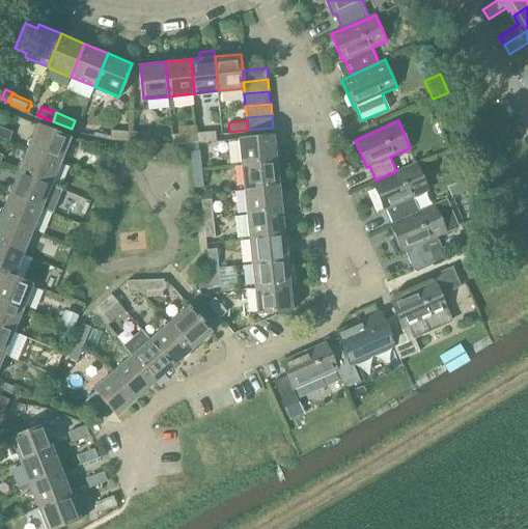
[(39,123),(29,148),(61,161),(71,136),(39,123)]
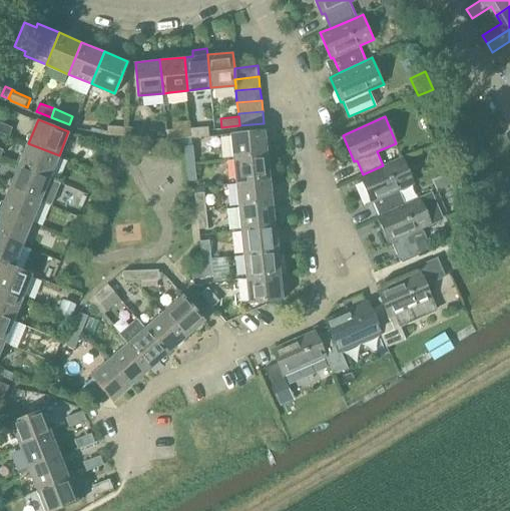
[(0,131),(9,135),(13,127),(0,121),(0,131)]
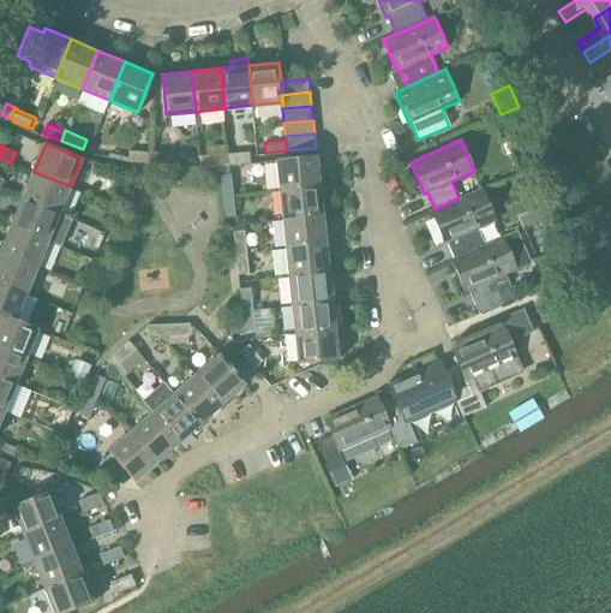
[(150,161),(150,152),(131,150),(130,160),(150,161)]
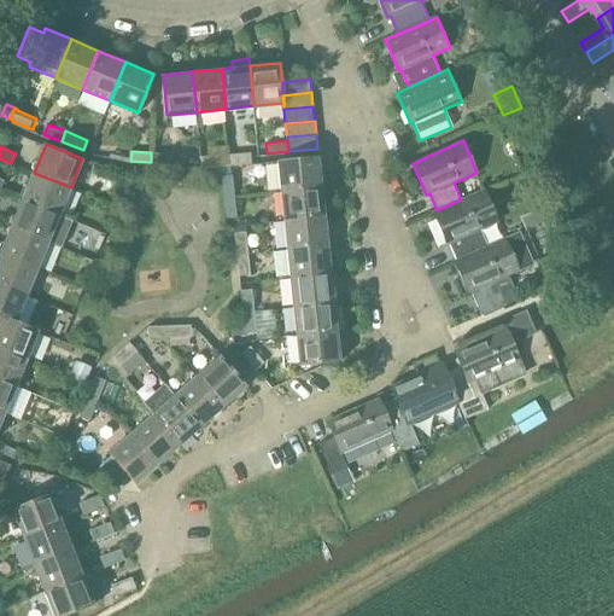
[(174,154),(151,152),(151,162),(173,164),(174,154)]
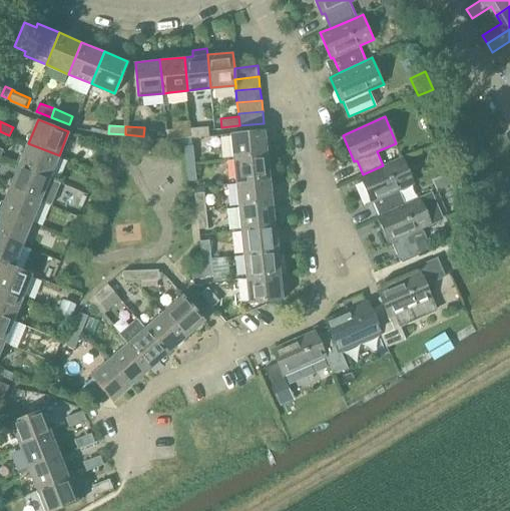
[(209,126),(191,128),(192,136),(210,135),(209,126)]
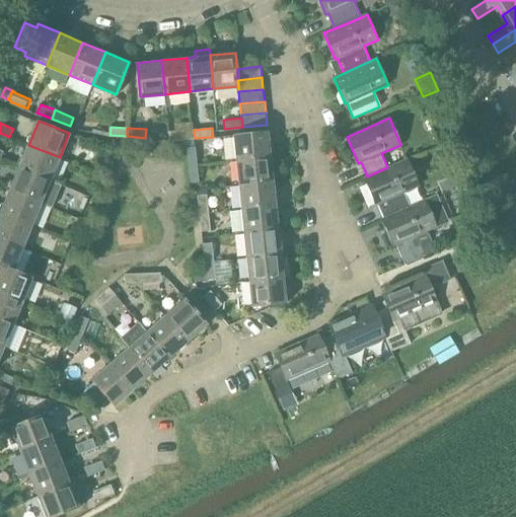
[(195,138),(194,130),(176,131),(176,140),(195,138)]
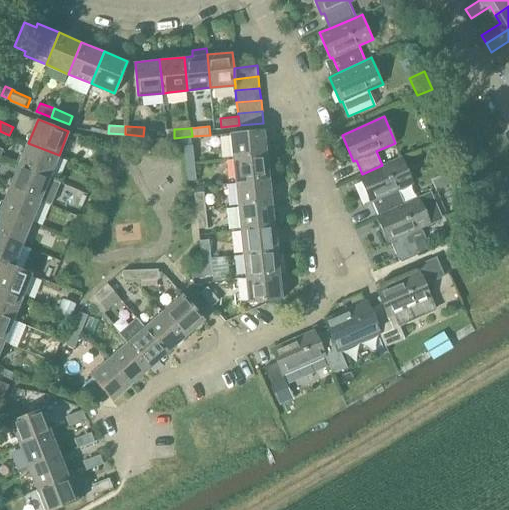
[(230,132),(233,157),(267,154),(264,129),(230,132)]
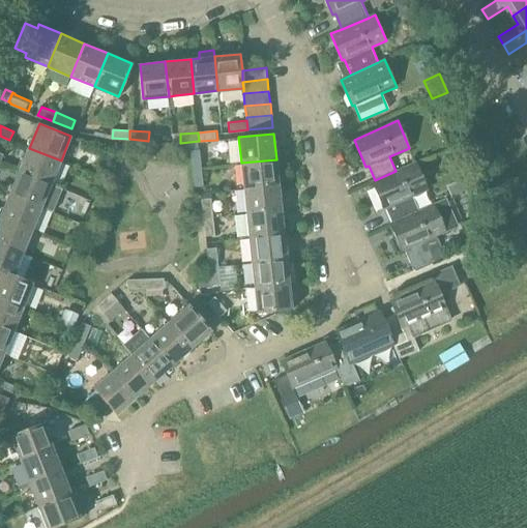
[(61,160),(29,148),(20,171),(52,184),(61,160)]
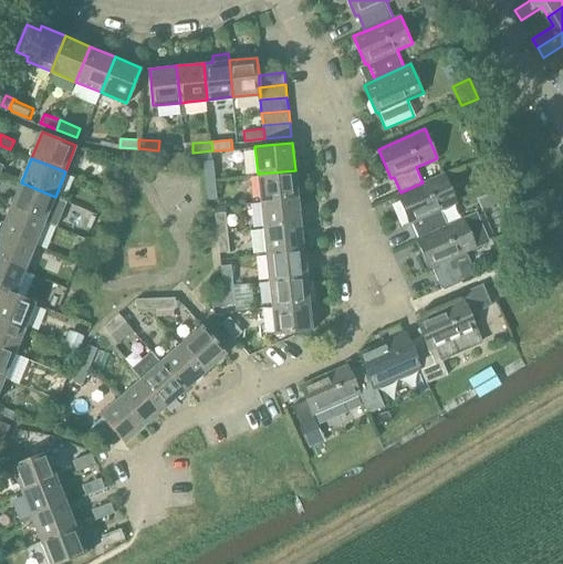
[(204,159),(206,179),(216,177),(214,158),(204,159)]
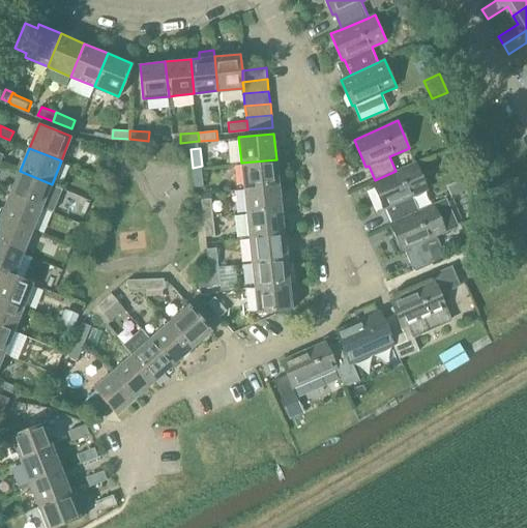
[(279,183),(276,159),(241,163),(244,187),(279,183)]
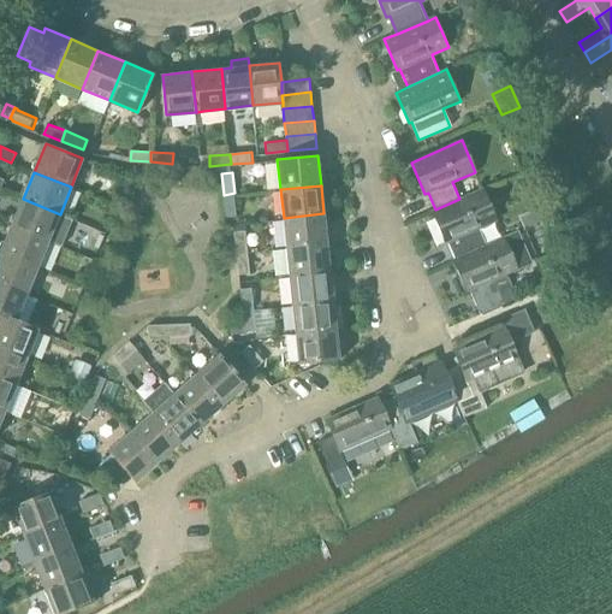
[(449,241),(456,259),(487,244),(479,228),(495,220),(482,189),(459,199),(435,210),(433,211),(446,242),(449,241)]
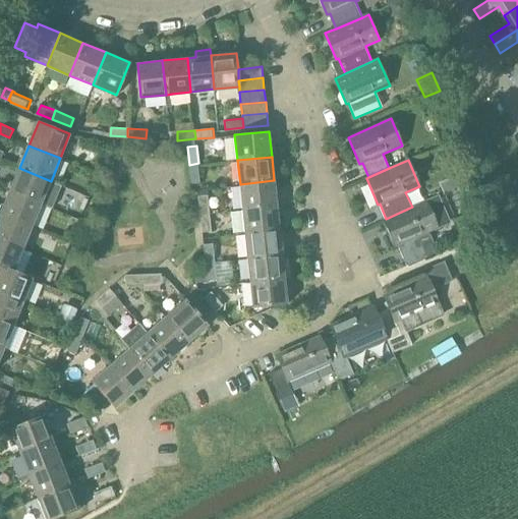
[(198,163),(189,165),(191,182),(200,181),(198,163)]
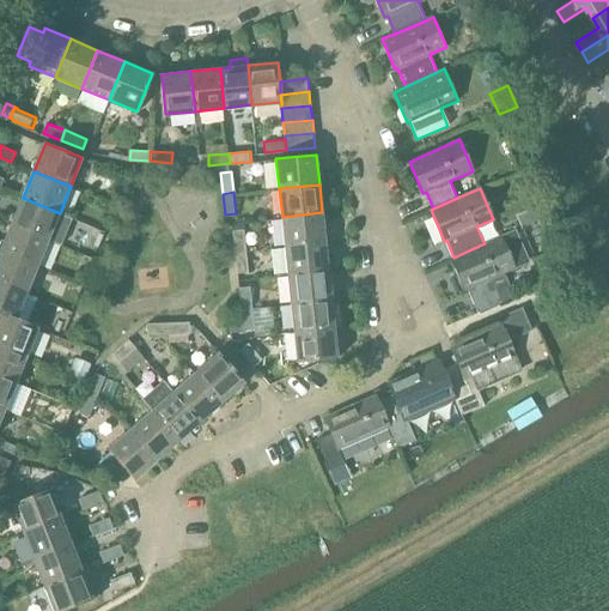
[(23,198),(12,224),(49,240),(60,213),(23,198)]
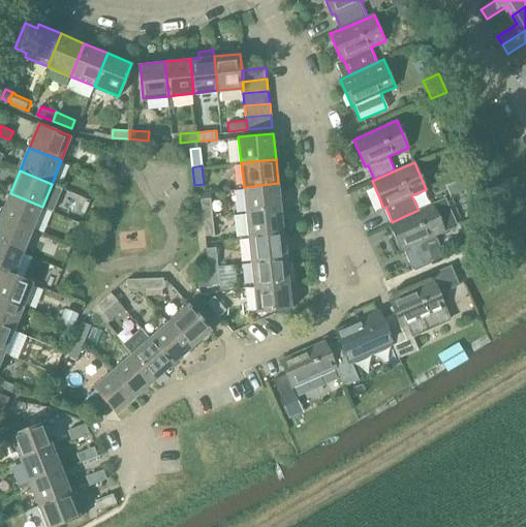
[(281,208),(278,183),(244,187),(246,212),(281,208)]
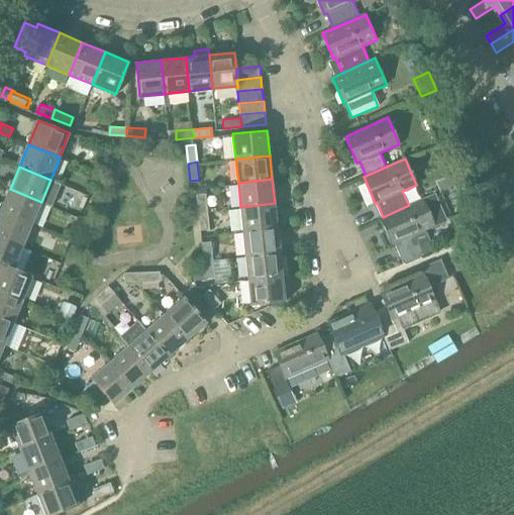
[(10,189),(1,211),(33,224),(41,202),(10,189)]
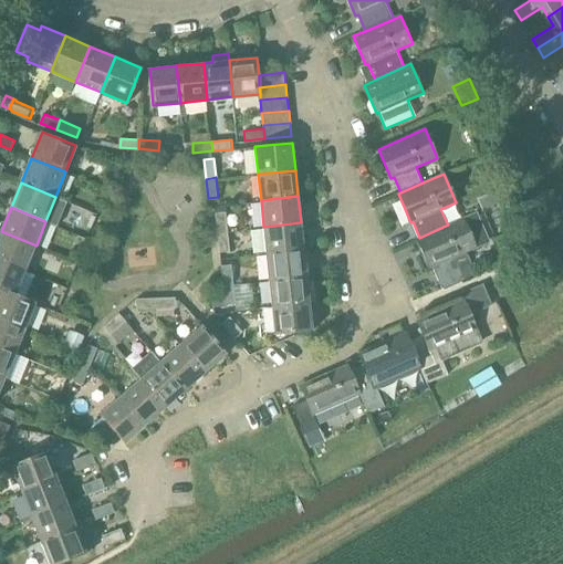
[(217,212),(219,231),(229,230),(228,211),(217,212)]
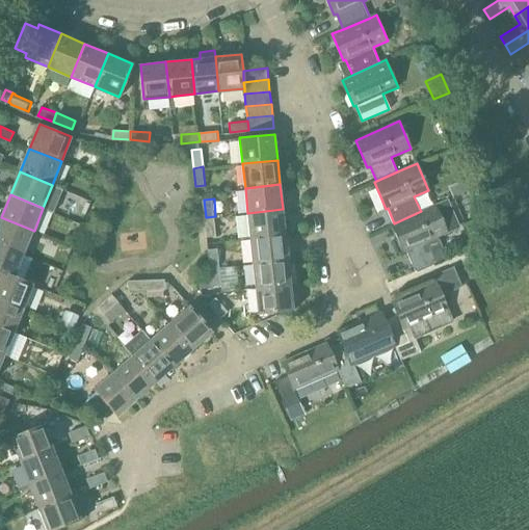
[(421,211),(394,223),(392,224),(403,250),(406,249),(416,270),(437,261),(427,240),(459,226),(448,200),(421,211)]
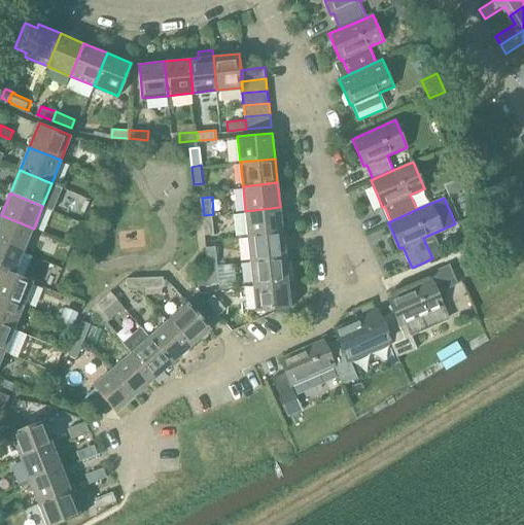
[(282,232),(280,207),(245,211),(247,236),(282,232)]
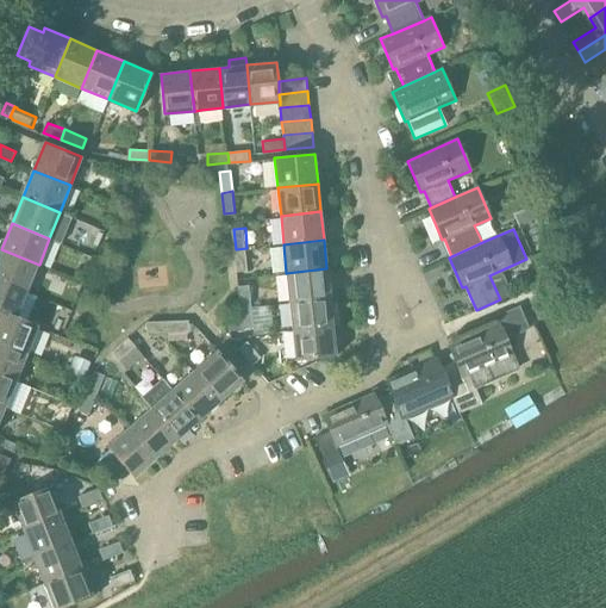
[(236,249),(238,271),(249,270),(247,248),(236,249)]
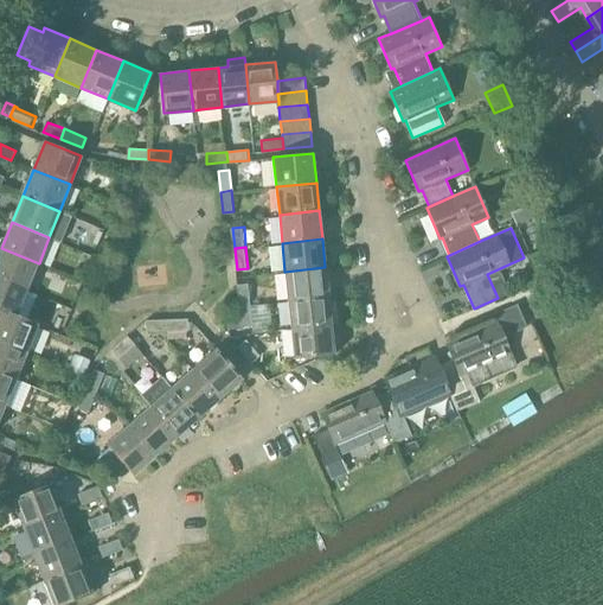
[(39,263),(1,248),(0,252),(0,278),(29,290),(39,263)]
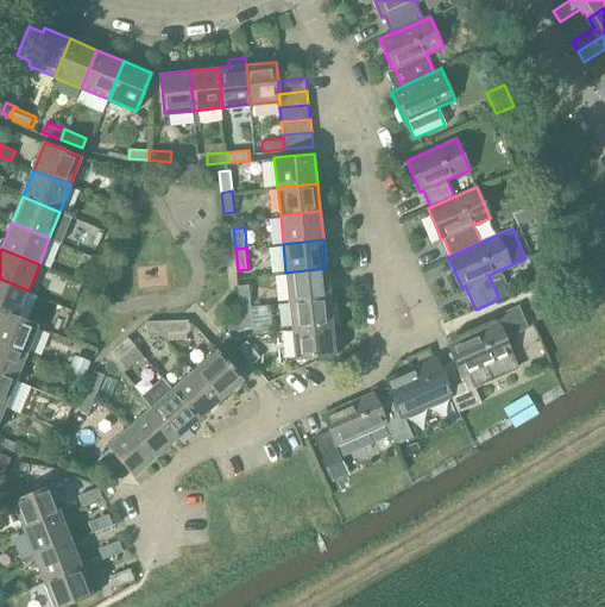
[(329,296),(326,268),(285,273),(289,300),(329,296)]
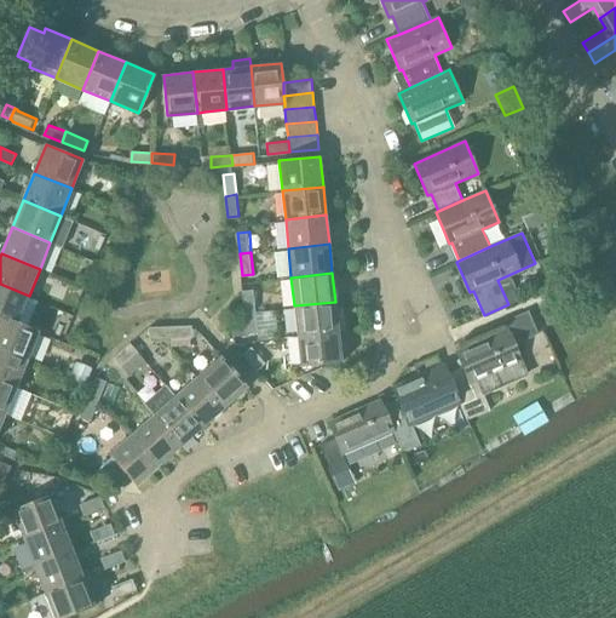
[(0,318),(1,318),(1,316),(18,324),(18,322),(29,296),(0,284),(0,318)]
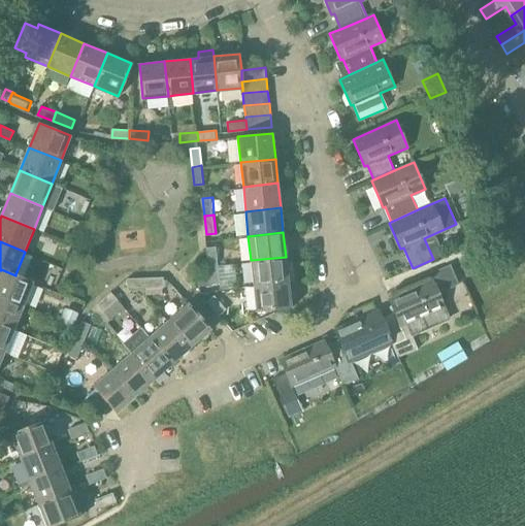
[(208,251),(209,265),(220,264),(218,245),(207,247),(208,251)]
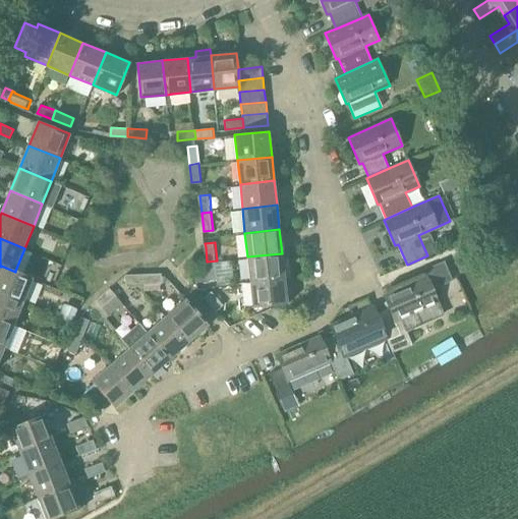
[(284,278),(282,253),(247,256),(249,281),(284,278)]
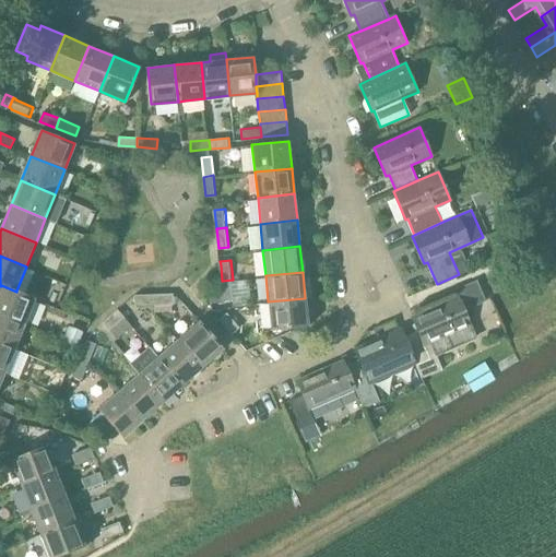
[(481,279),(458,288),(460,294),(466,309),(489,298),(481,279)]
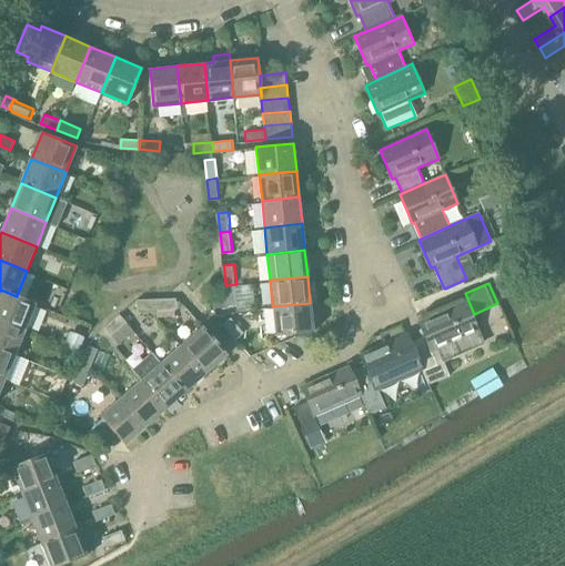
[(238,304),(236,284),(225,285),(228,305),(238,304)]
